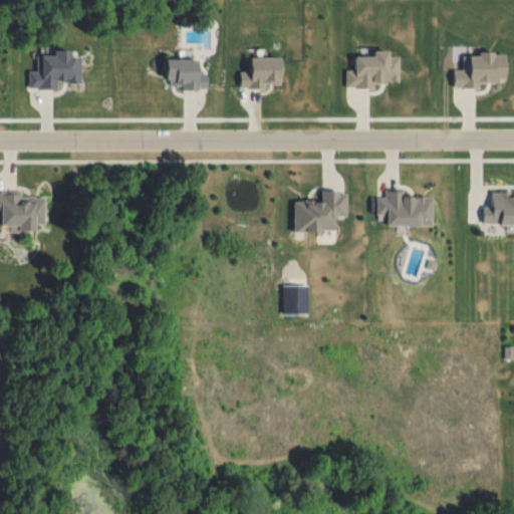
[(56,87),(56,78),(66,78),(66,82),(80,82),(80,55),(70,55),(70,49),(53,48),(53,54),(37,54),(36,69),(28,69),(28,87),(56,87)]
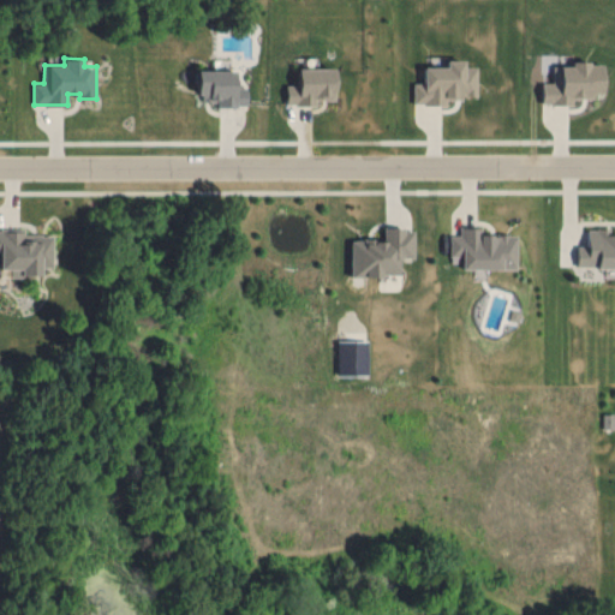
[(475,95),(475,66),(463,66),(463,59),(445,59),(445,66),(422,66),(422,82),(412,82),(412,103),(446,103),(446,99),(460,99),(460,95),(475,95)]
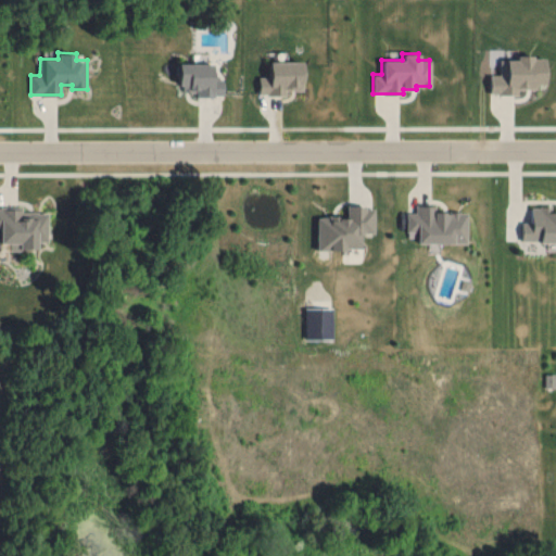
[(544,57),(498,57),(498,74),(488,74),(489,93),(517,93),(517,88),(535,88),(535,83),(544,83),(544,57)]
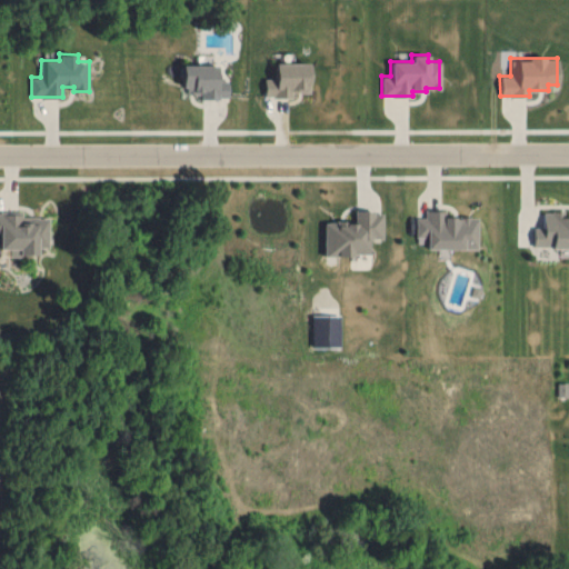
[(309,62),(275,62),(275,78),(265,78),(263,97),(292,97),(292,91),(309,91),(309,62)]
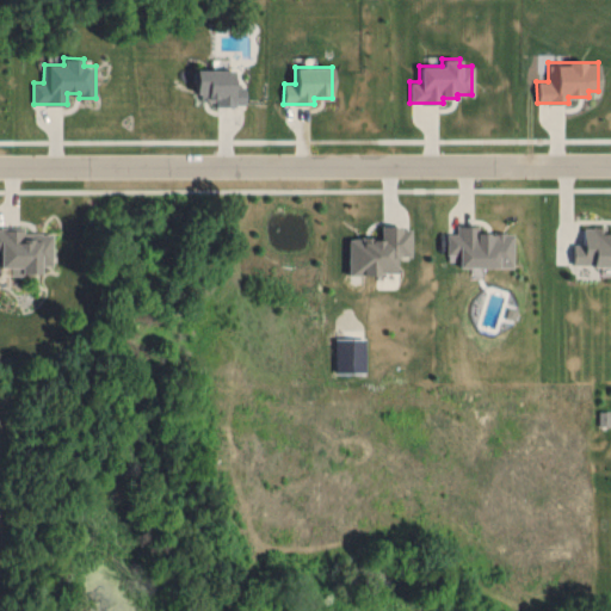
[(233,68),(197,69),(197,98),(215,98),(216,105),(245,105),(245,85),(233,85),(233,68)]
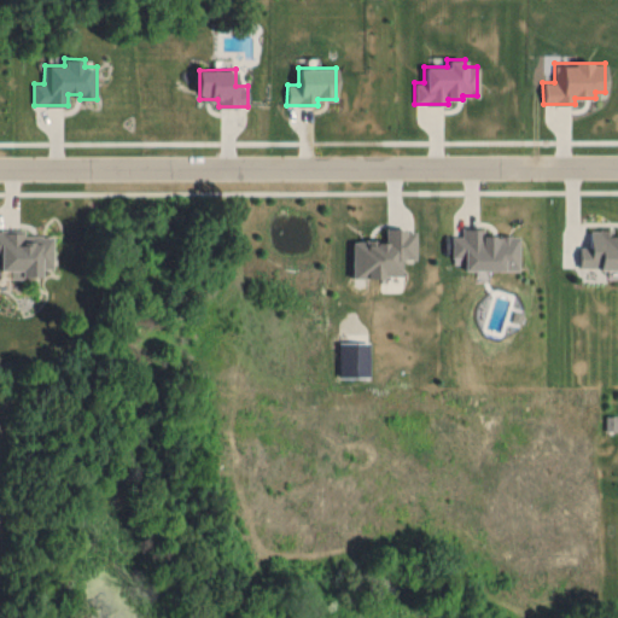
[(353,242),(353,277),(402,275),(401,258),(417,258),(415,228),(385,229),(385,240),(353,242)]
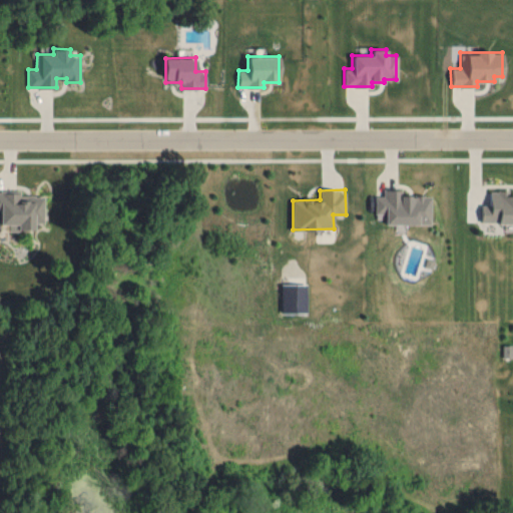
[(431,223),(431,194),(402,194),(402,189),(383,189),(383,195),(375,195),(375,213),(384,213),(384,223),(431,223)]
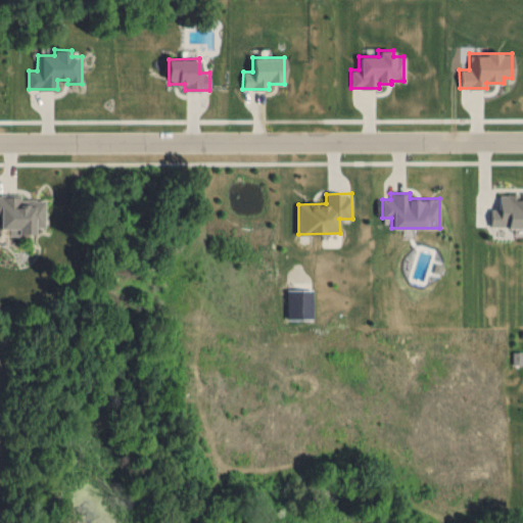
[(490,227),(522,226),(522,197),(518,198),(518,193),(498,193),(498,208),(490,209),(490,227)]
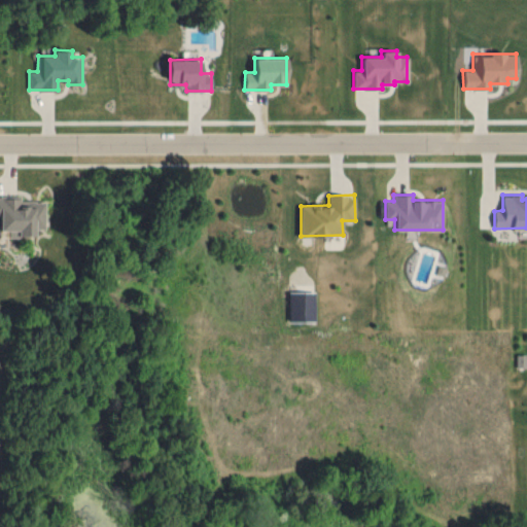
[(44,229),(43,200),(20,201),(19,196),(0,196),(0,230),(8,230),(8,236),(34,236),(34,229),(44,229)]
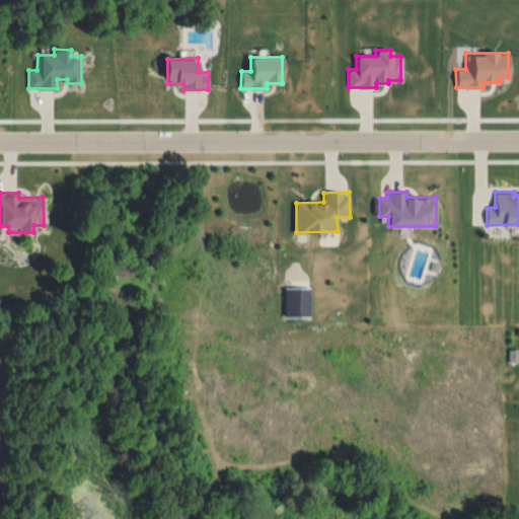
[(311,315),(311,287),(285,287),(286,316),(311,315)]
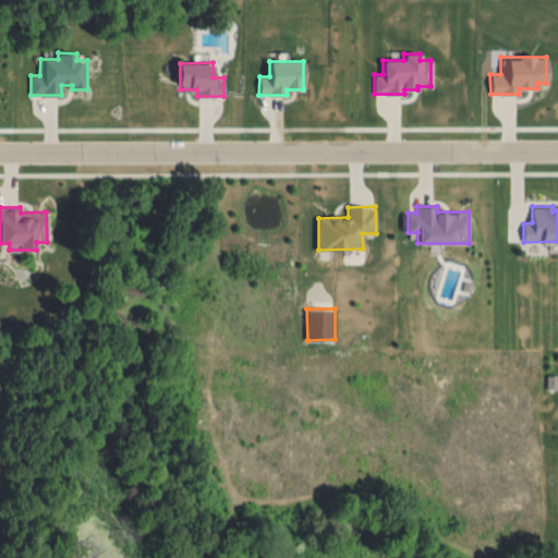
All buildings are outlined.
